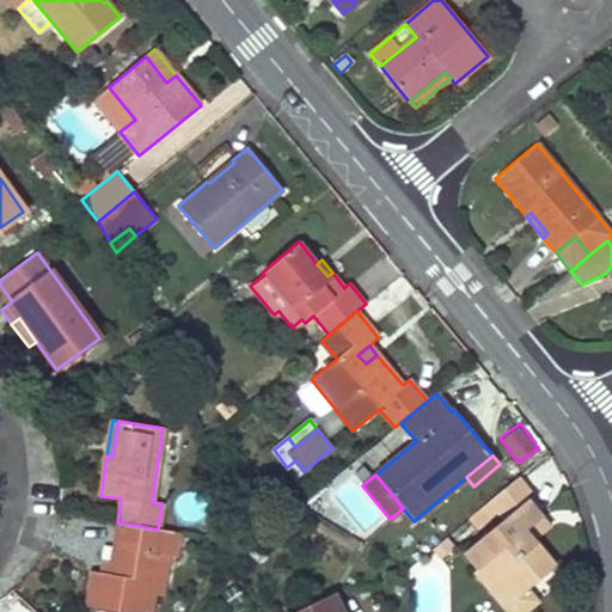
[(533,496),(518,477),(489,501),(505,519),(527,500),(527,501),(533,496)]
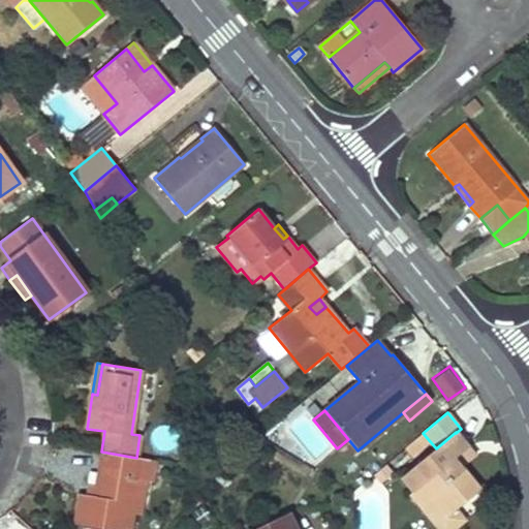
[(392,425),(368,446),(381,462),(406,441),(392,425)]
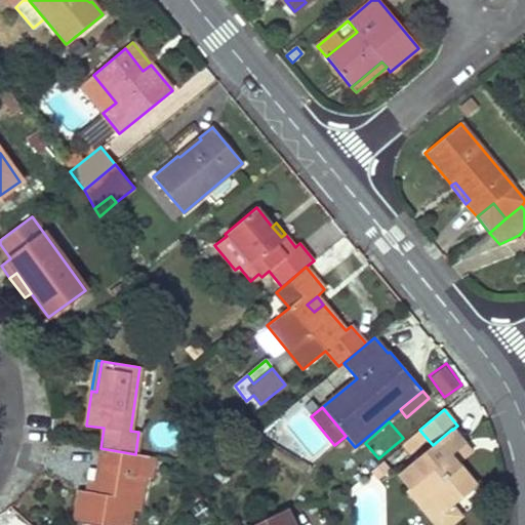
[(465,444),(452,430),(452,429),(433,445),(399,473),(410,487),(428,507),(439,497),(449,509),(452,506),(476,487),(457,463),(450,455),(465,444)]
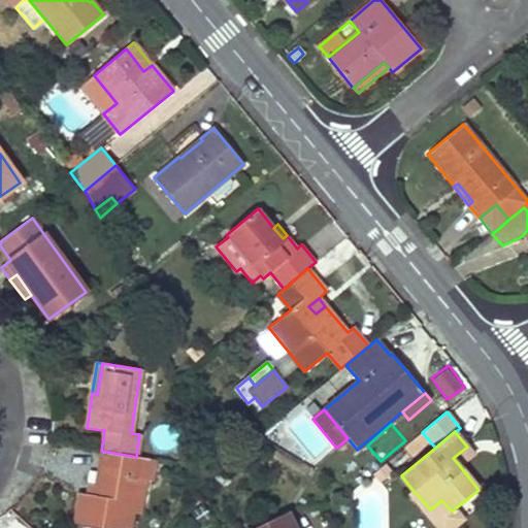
[(428,443),(420,434),(407,443),(416,453),(428,443)]
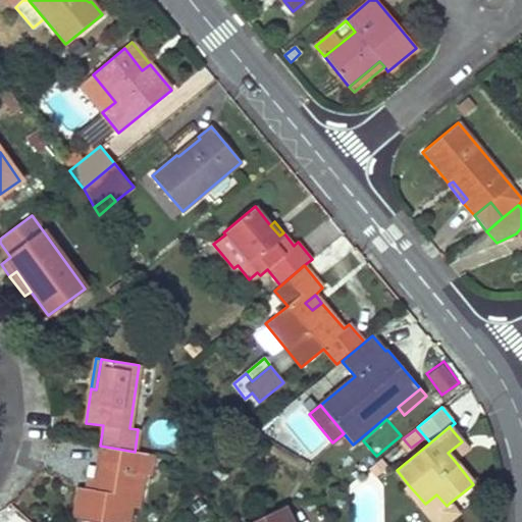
[(408,451),(411,448),(403,438),(400,441),(408,451)]
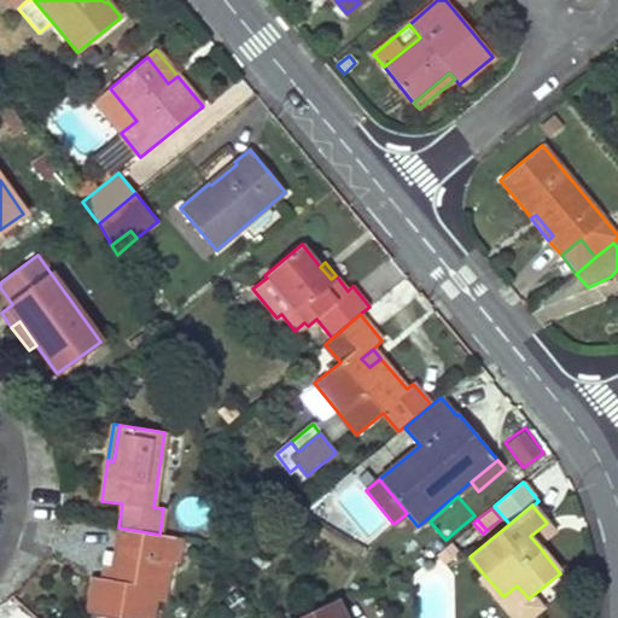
[(538,546),(555,532),(547,523),(530,536),(538,546)]
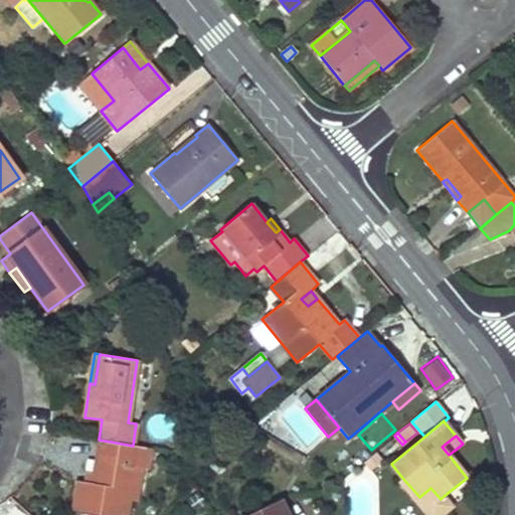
[(72,512),(92,514),(125,514),(129,499),(135,467),(142,468),(147,469),(151,449),(133,446),(99,440),(94,473),(92,483),(84,482),(77,481),(72,512)]
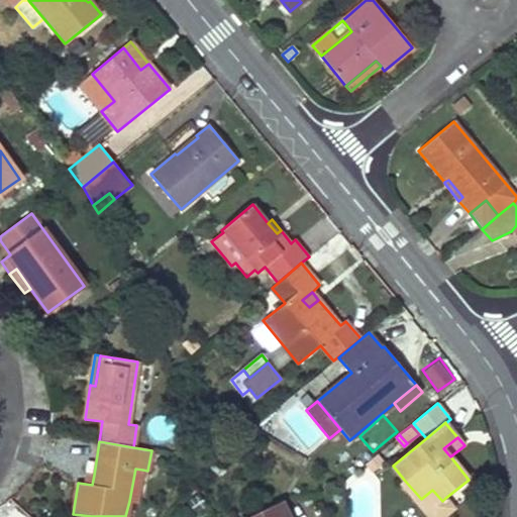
[(142,470),(135,469),(129,501),(136,503),(142,470)]
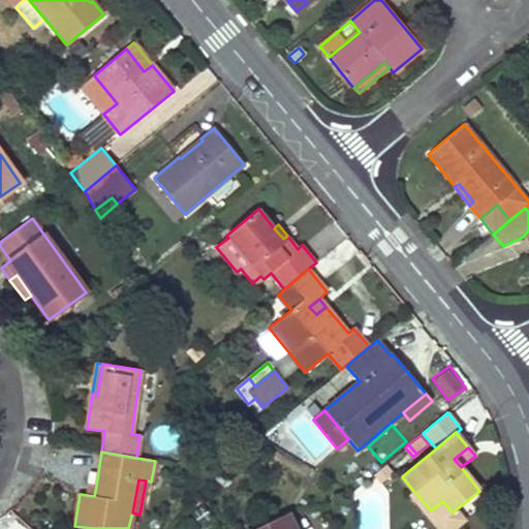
[(94,496),(96,486),(88,485),(87,495),(94,496)]
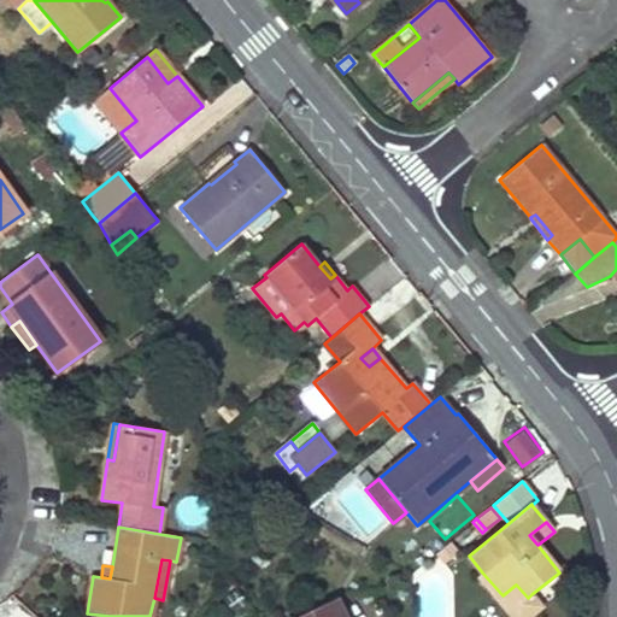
[(527,616),(541,606),(532,594),(528,598),(516,585),(503,595),(482,573),(479,576),(512,616),(527,616)]
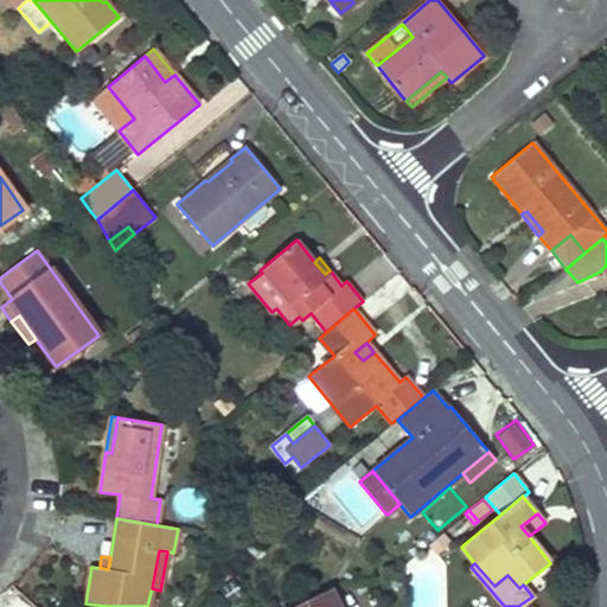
[(337,606),(328,589),(292,606),(337,606)]
